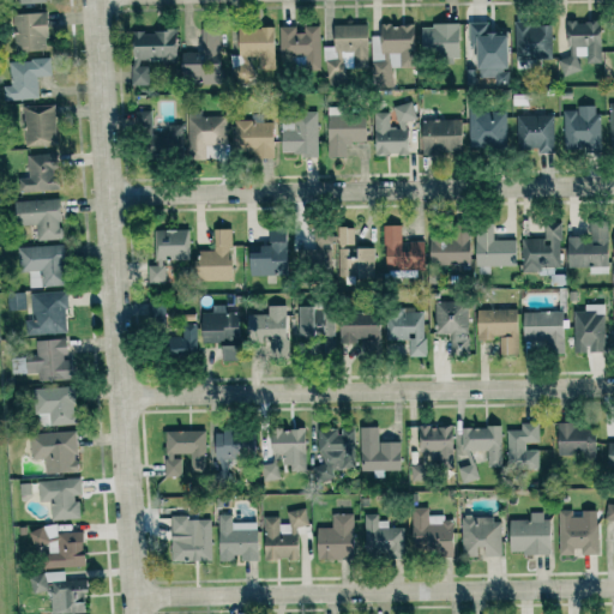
[(12,50),(46,49),(44,13),(12,14),(12,50)]
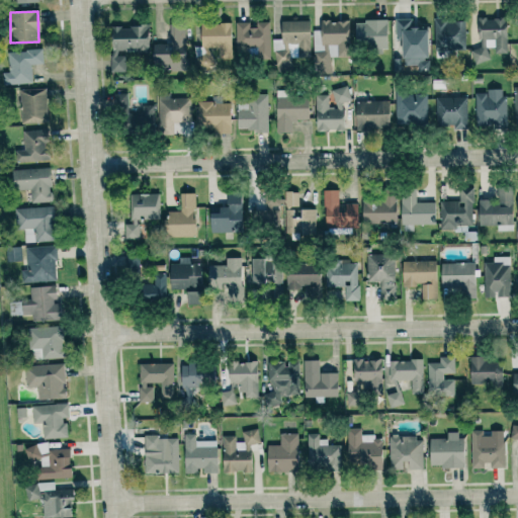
[(505,18),(476,19),(477,50),(469,50),(470,64),(488,64),(487,48),(494,48),(494,55),(506,54),(505,18)]
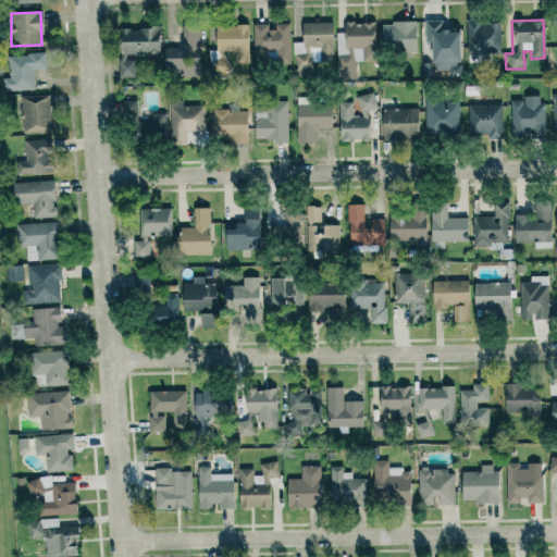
[(338,79),(355,78),(355,62),(374,61),(373,22),(344,23),(345,56),(337,56),(338,79)]
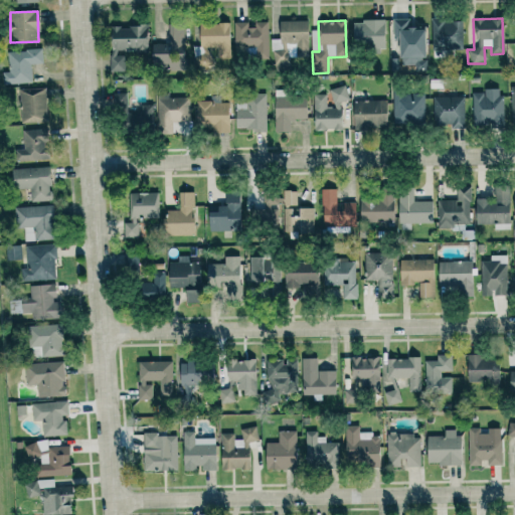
[(462,20),(432,20),(432,52),(462,52),(462,20)]
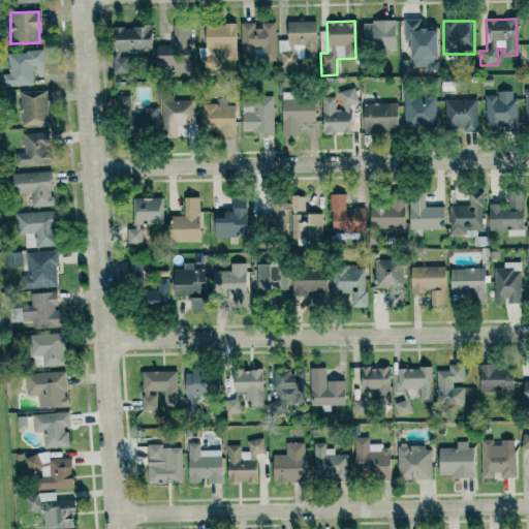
[(315,22),(285,23),(286,40),(279,40),(279,65),(296,65),(296,45),(304,45),(304,59),(316,59),(315,22)]
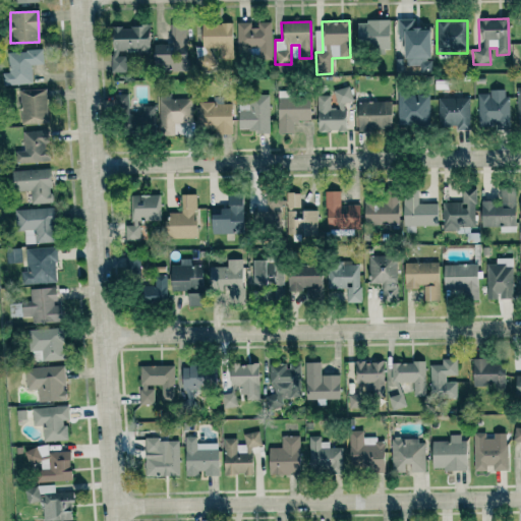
[(356,21),(356,50),(389,49),(389,21),(356,21)]
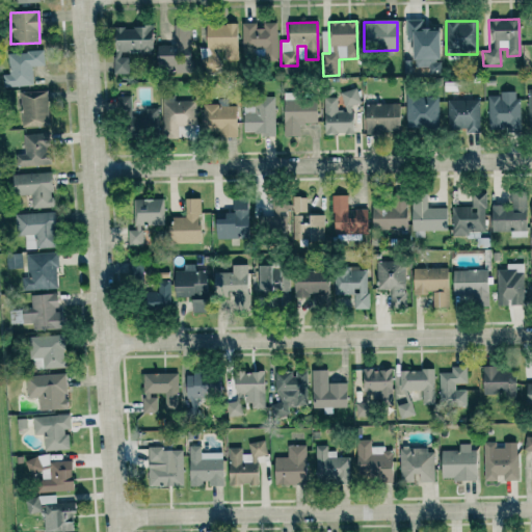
[(276,61),(275,23),(262,24),(262,25),(241,26),(241,51),(264,50),(264,61),(276,61)]
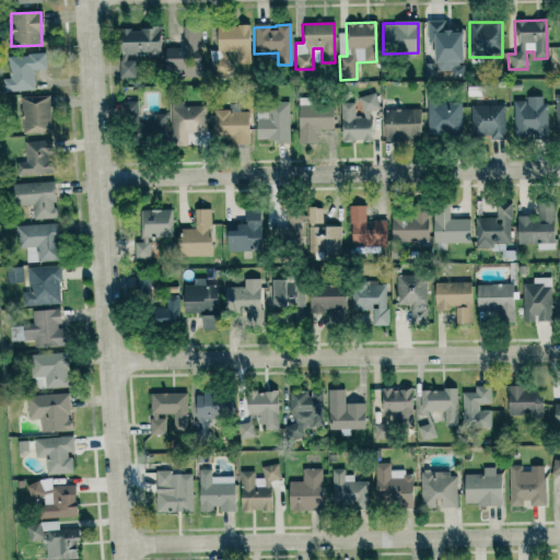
[(235,51),(235,65),(249,63),(248,26),(216,27),(216,51),(235,51)]
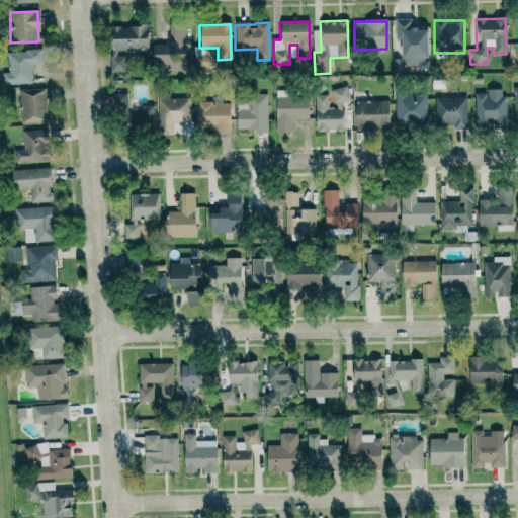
[(152,45),(152,68),(183,69),(185,25),(170,25),(170,46),(152,45)]
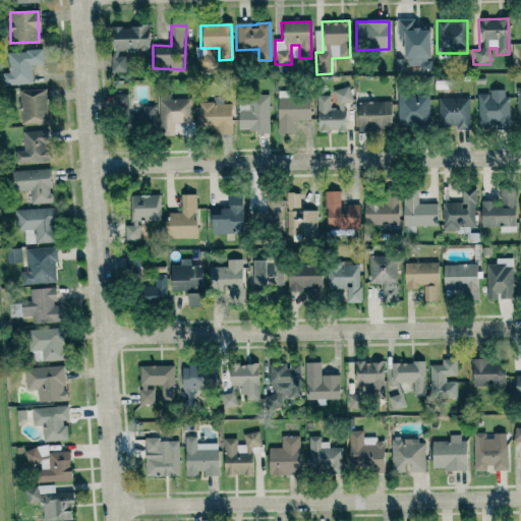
[(111,26),(111,72),(127,72),(127,57),(149,57),(149,26),(111,26)]
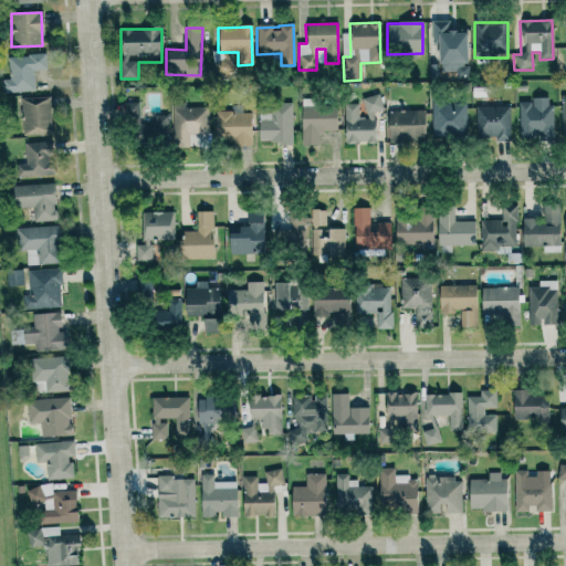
[(8,55),(9,79),(2,79),(2,92),(34,91),(33,70),(46,70),(45,54),(8,55)]
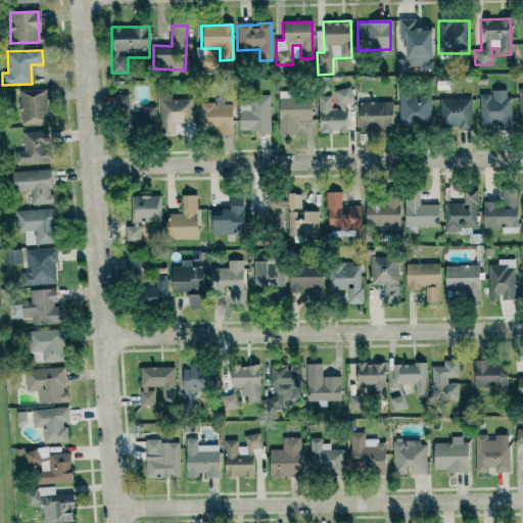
[(345,108),(344,103),(353,100),(350,86),(334,90),(339,110),(345,108)]
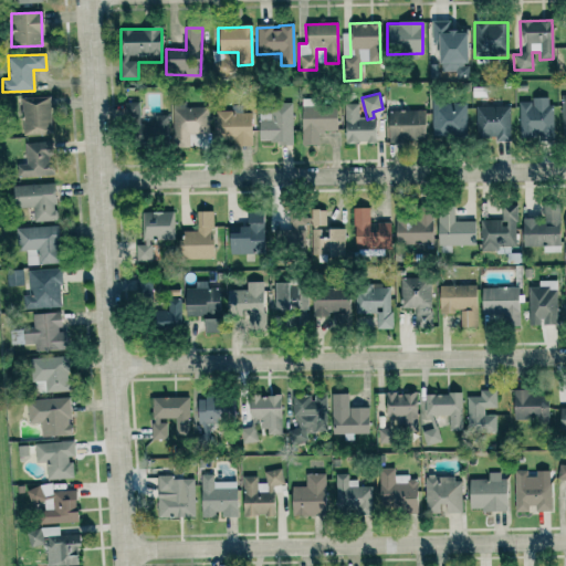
[(50,134),(49,96),(21,97),(23,135),(50,134)]
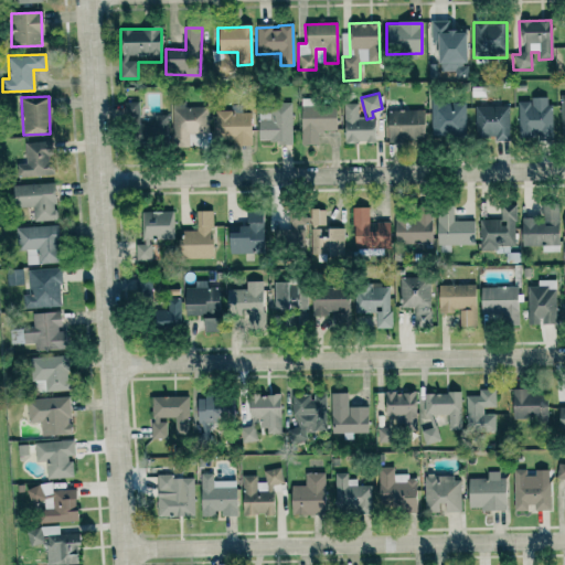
[(318,145),(318,130),(336,131),(336,105),(316,105),(316,98),(301,98),(300,145),(318,145)]
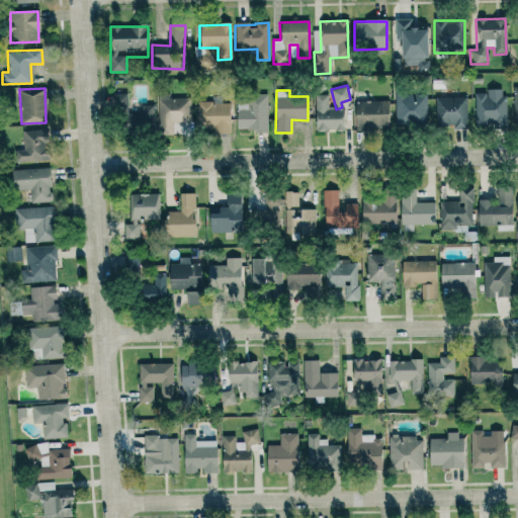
[(473,90),(473,125),(505,125),(504,90),(473,90)]
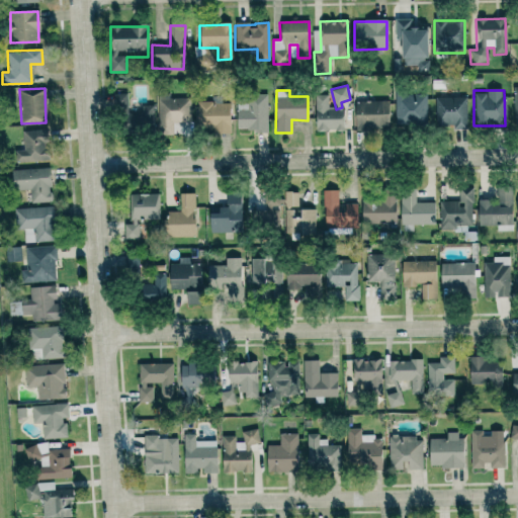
[(115,93),(114,132),(153,133),(153,104),(141,104),(141,112),(126,112),(127,93),(115,93)]
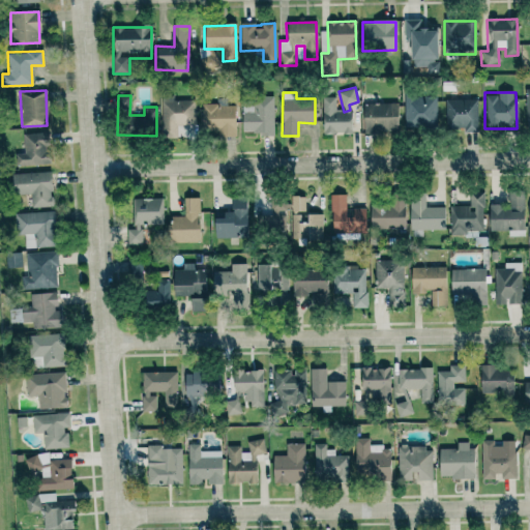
[(177,138),(177,125),(195,125),(195,99),(172,99),(172,95),(160,95),(160,138),(177,138)]
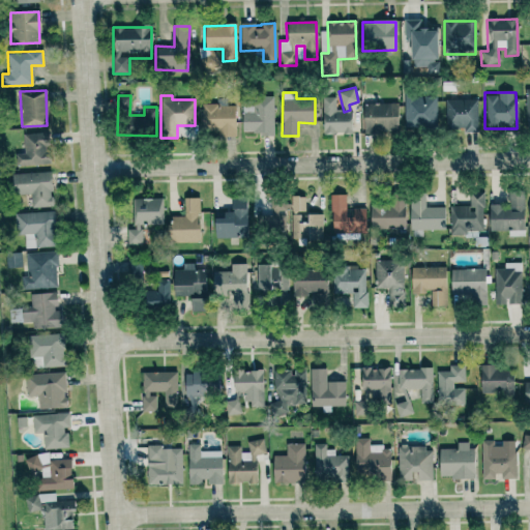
[(272,95),(254,96),(254,102),(241,104),(241,134),(274,133),(272,95)]
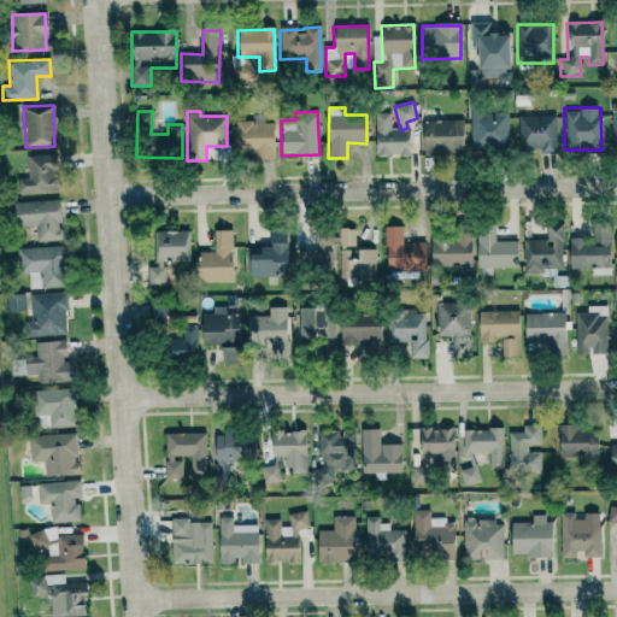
[(470,112),(471,148),(509,147),(507,111),(470,112)]
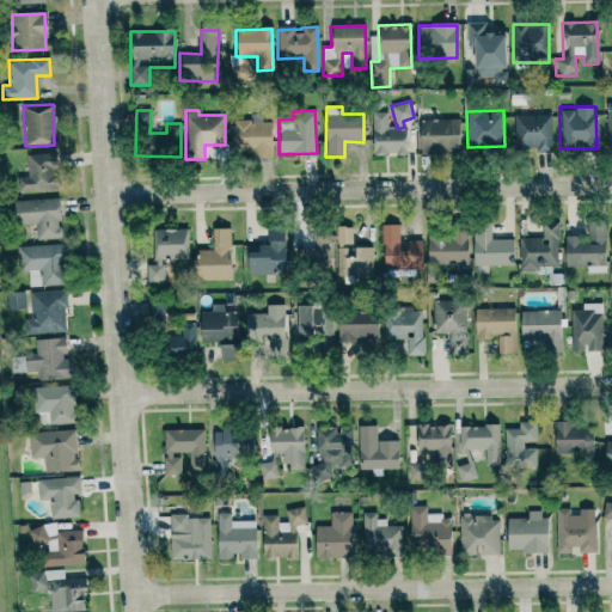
[(271,157),(270,122),(261,122),(259,111),(250,112),(250,118),(232,118),(232,151),(251,151),(251,158),(271,157)]
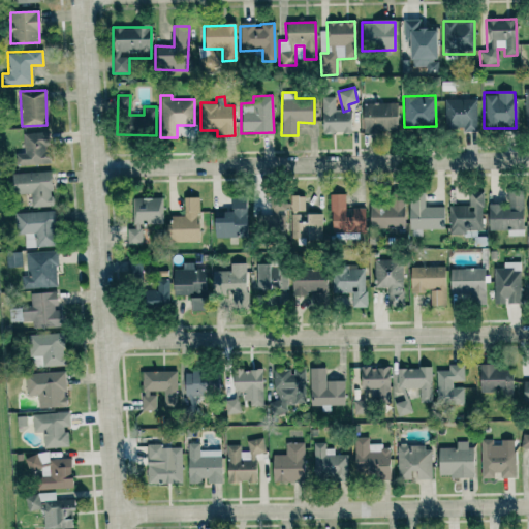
[(320,96),(322,133),(350,132),(349,111),(335,112),(335,96),(320,96)]
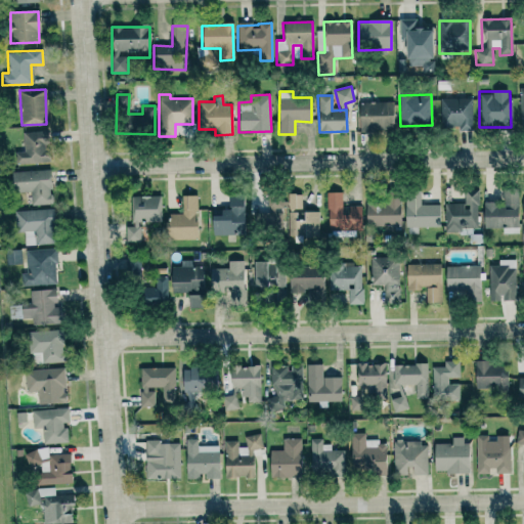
[(472,128),(471,97),(440,98),(440,128),(472,128)]
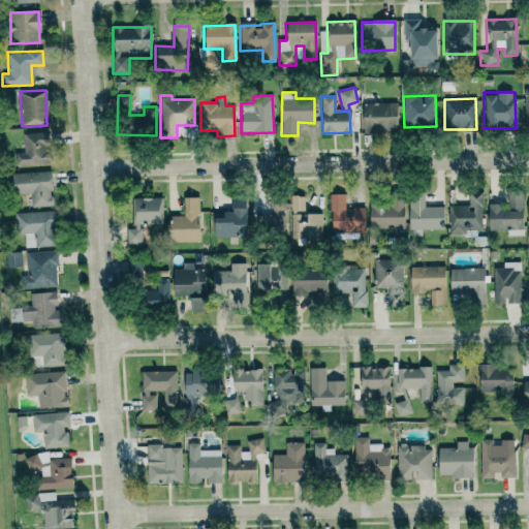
[(396,102),(362,102),(363,131),(397,130),(396,102)]
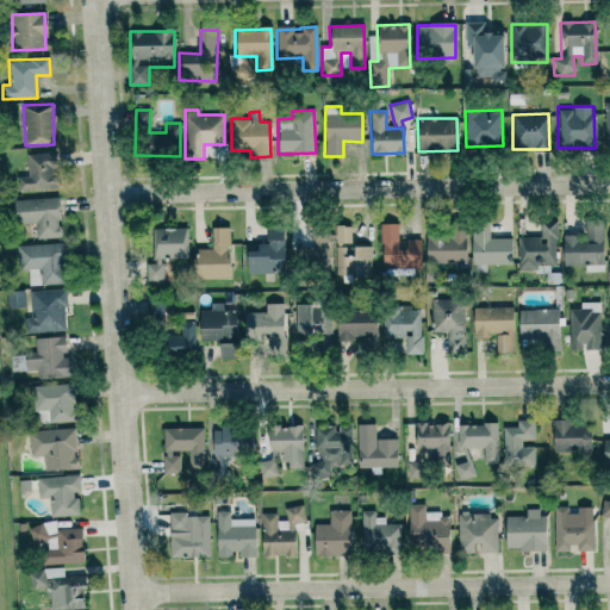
[(26,154),(26,176),(17,176),(18,190),(55,188),(54,153),(26,154)]
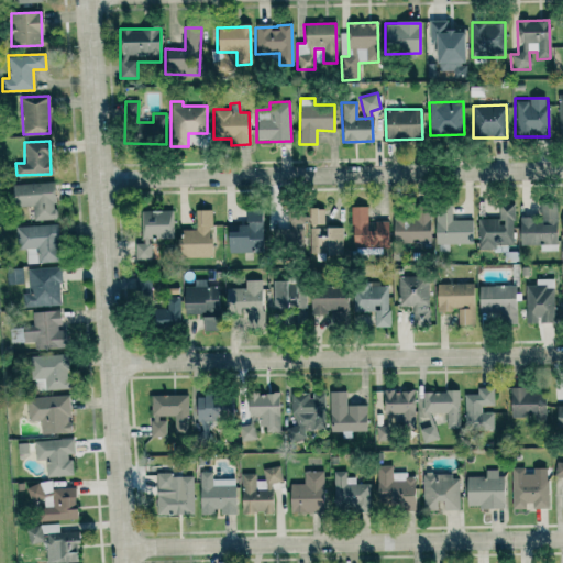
[(12,184),(12,206),(32,206),(33,220),(55,219),(54,183),(12,184)]
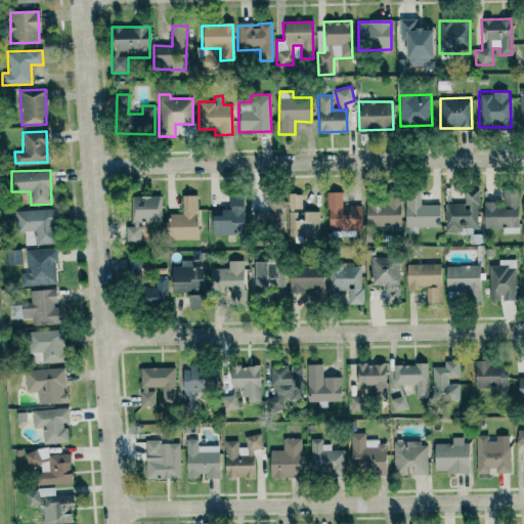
[(518,233),(518,188),(503,188),(503,202),(483,202),(483,228),(503,228),(503,233),(518,233)]
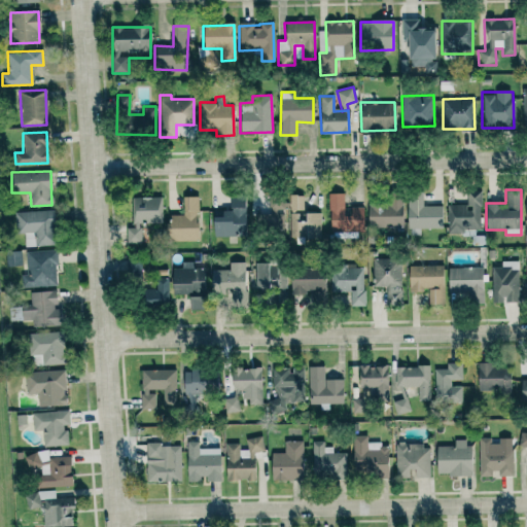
[(467,205),(448,205),(447,235),(480,235),(480,190),(467,190),(467,205)]
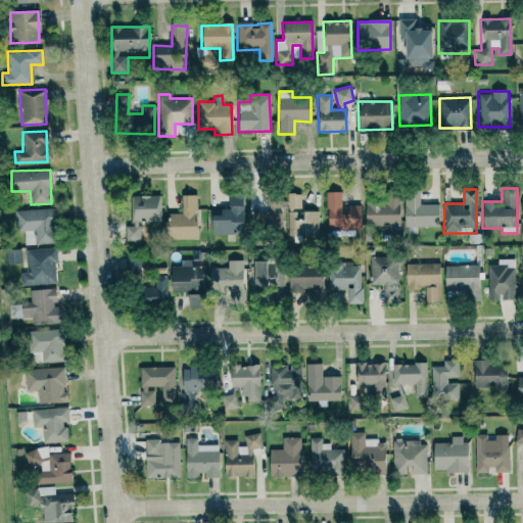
[(327,191),(326,230),(361,230),(361,205),(341,205),(341,191),(327,191)]
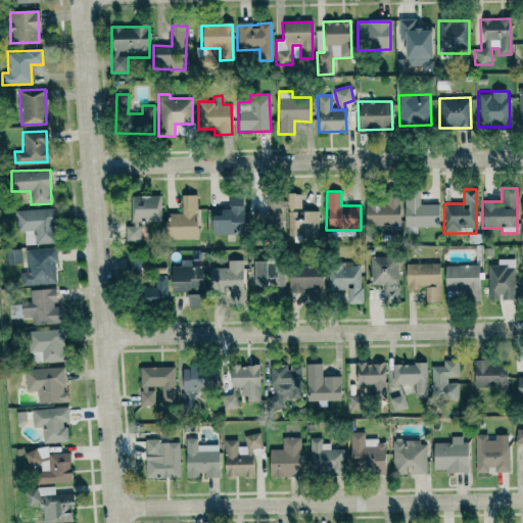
[(438,227),(437,203),(419,204),(419,191),(405,191),(405,233),(417,233),(417,227),(438,227)]
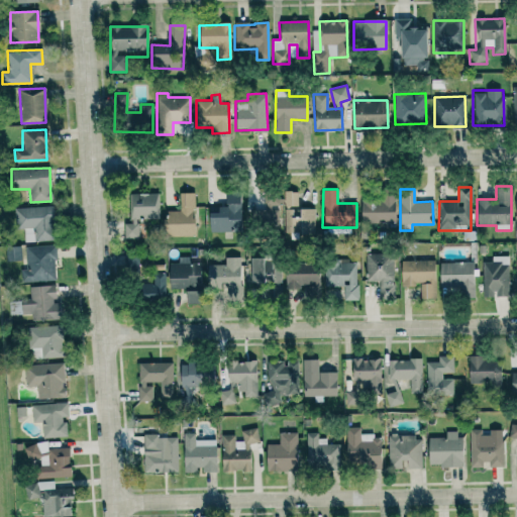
[(283,233),(314,233),(314,208),(297,208),(298,191),(284,191),(283,233)]
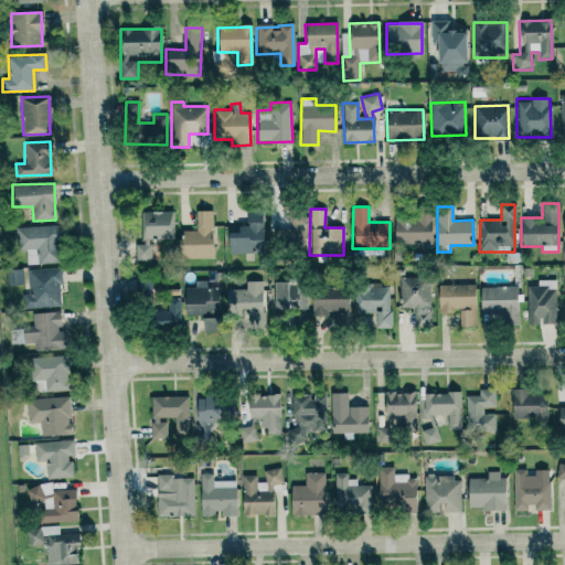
[(212,210),(195,211),(196,230),(178,231),(179,258),(213,257),(212,210)]
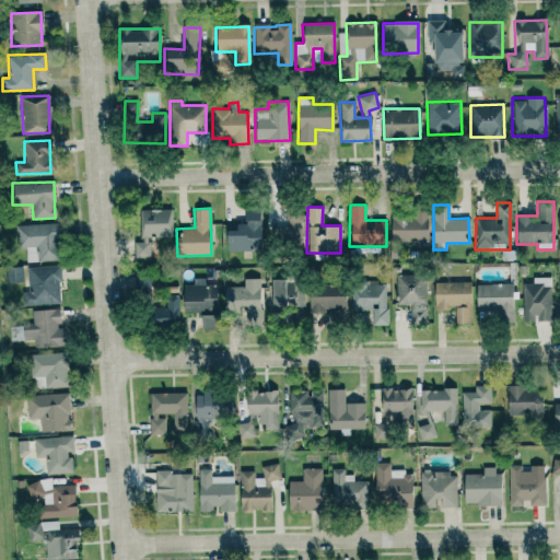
[(260,251),(259,208),(244,209),(244,223),(235,223),(235,230),(226,230),(226,252),(260,251)]
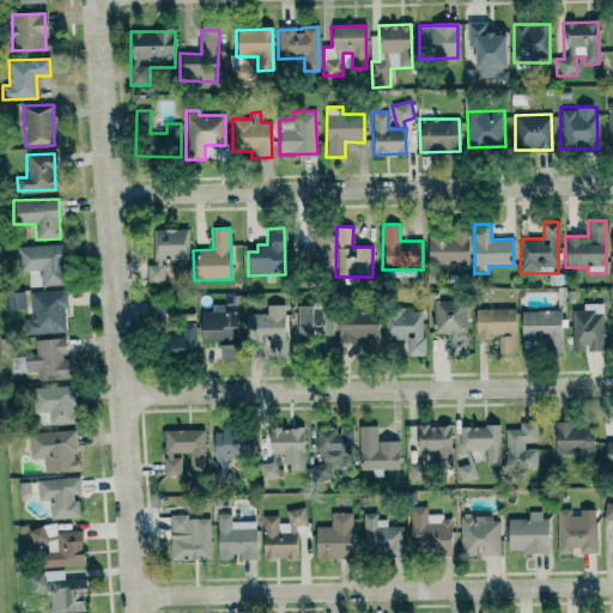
[(155,265),(146,265),(147,283),(174,283),(174,260),(189,260),(188,229),(153,230),(155,265)]
